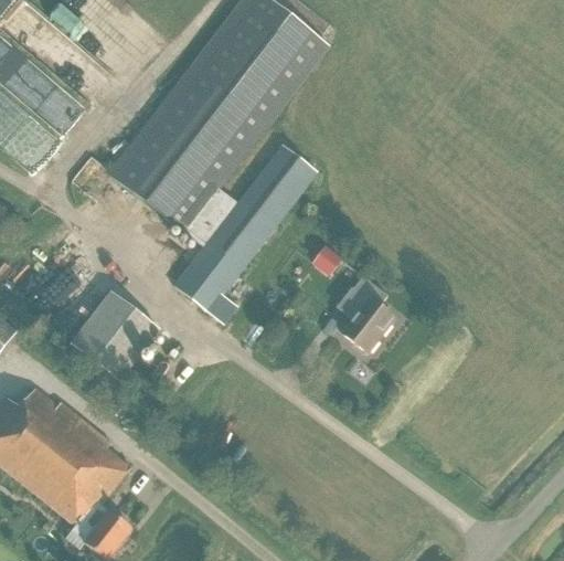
[(219,187),(330,45),(272,0),(243,0),(112,173),(205,245),(174,285),(225,324),(238,305),(224,294),(319,171),(284,144),(238,201),(219,187)]
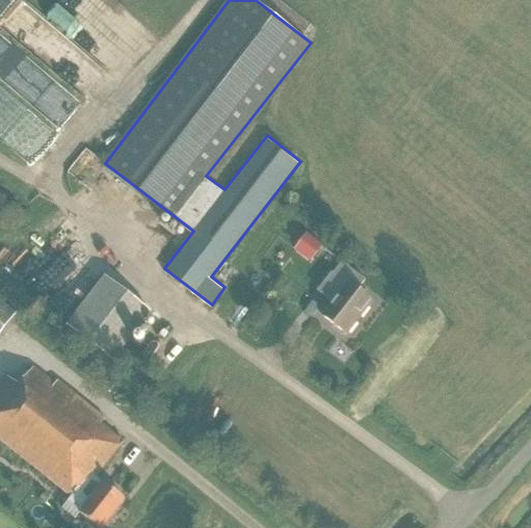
[(91,181),(100,165),(82,157),(75,173),(91,181)]
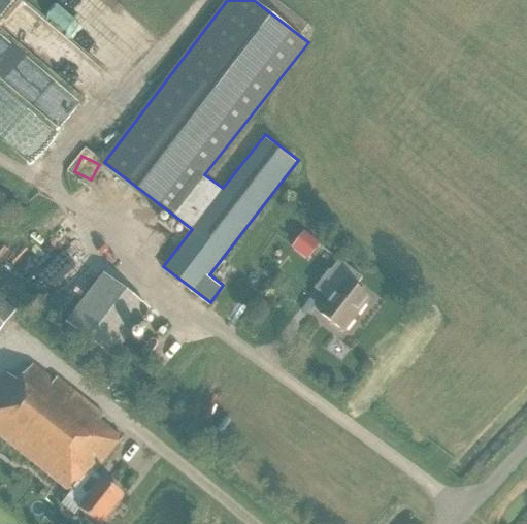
[(64,267),(79,248),(64,235),(48,255),(64,267)]
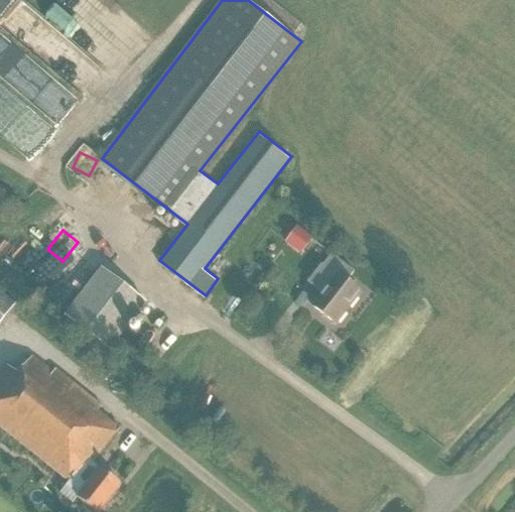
[(362,289),(347,277),(354,267),(332,250),(324,261),(322,260),(307,278),(323,290),(312,302),(337,322),(362,289)]
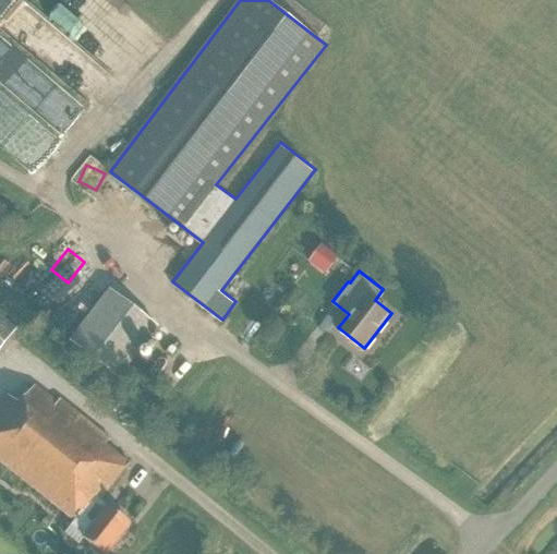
[(159,324),(109,286),(69,337),(119,375),(159,324)]
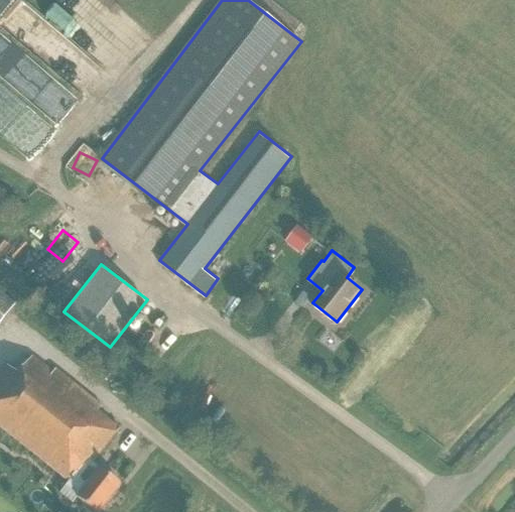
[(0,323),(15,302),(0,290),(0,323)]
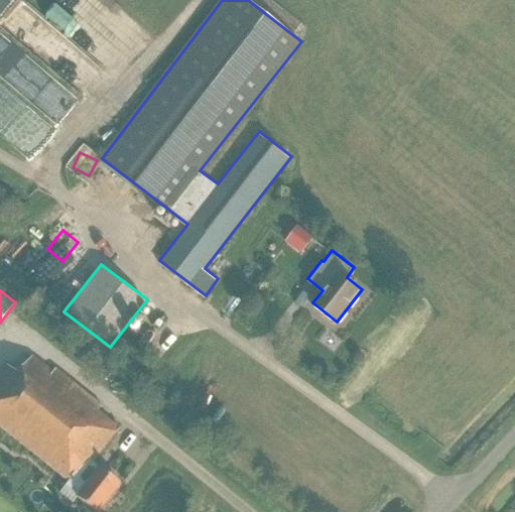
[(99,406),(32,353),(18,371),(8,363),(0,373),(0,422),(69,478),(65,483),(79,494),(78,495),(98,511),(121,482),(101,466),(101,467),(93,460),(120,425),(106,414),(110,409),(102,403),(99,406)]
